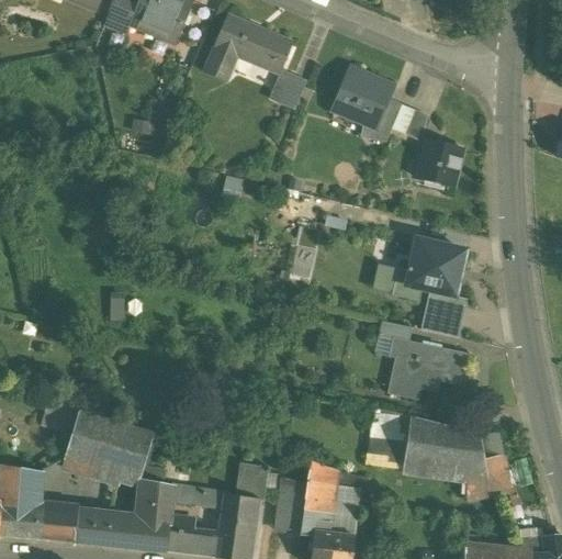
[(72,0),(96,10),(99,0),(72,0)]
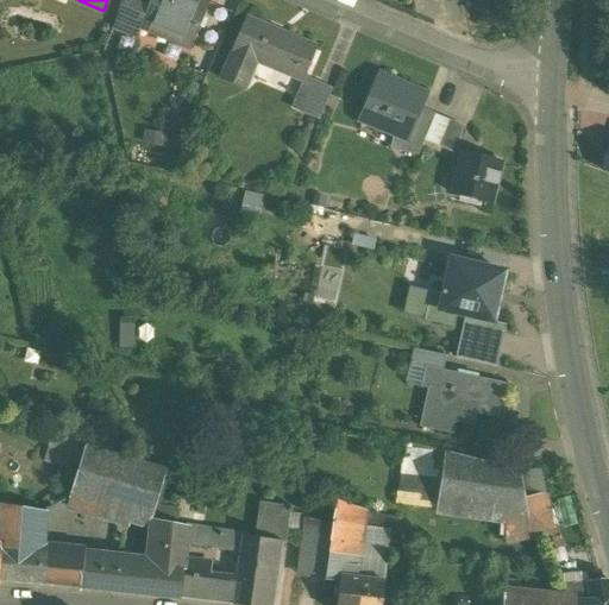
[(123,0),(113,24),(137,33),(140,25),(139,24),(149,0),(123,0)]
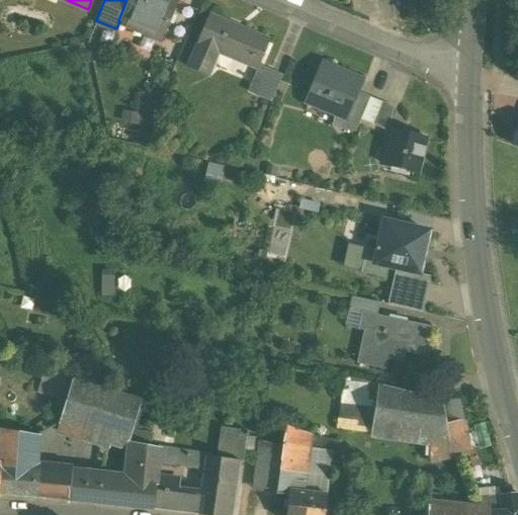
[(177,1),(175,0),(126,0),(118,20),(119,21),(161,38),(177,1)]
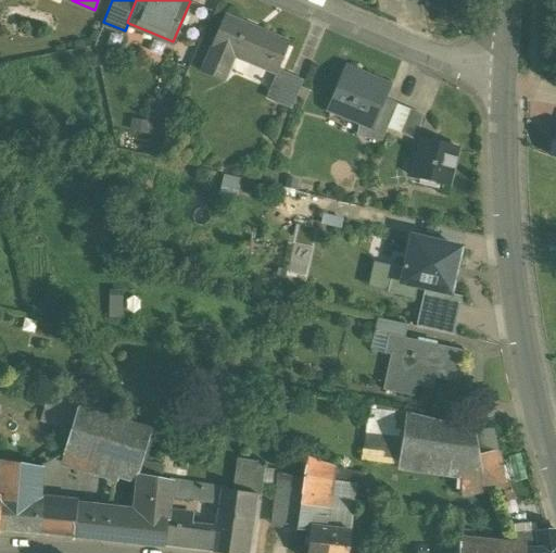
[(224,15),(211,45),(212,45),(201,71),(223,79),(232,53),(276,72),(288,41),(224,15)]
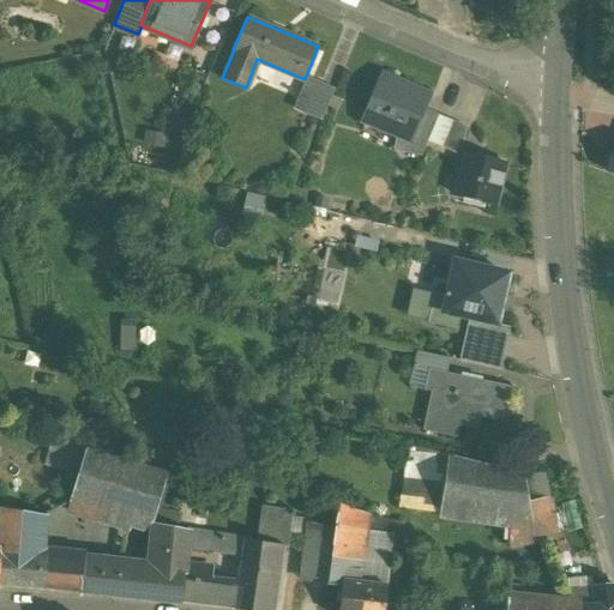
[(429,92),(383,73),(362,120),(396,134),(407,139),(409,140),(420,115),(423,107),(429,92)]
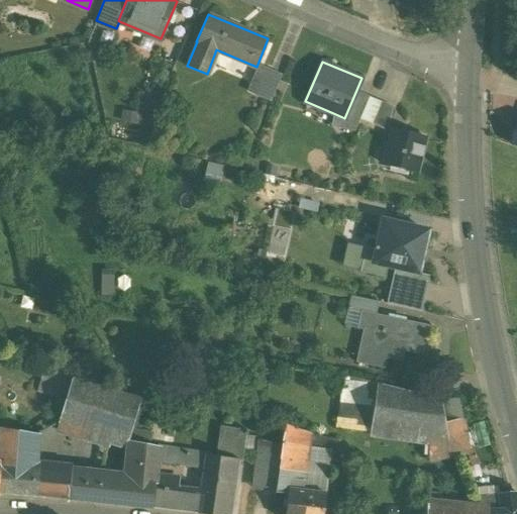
[(265,69),(254,94),(271,101),(282,73),(269,68),(268,70),(265,69)]
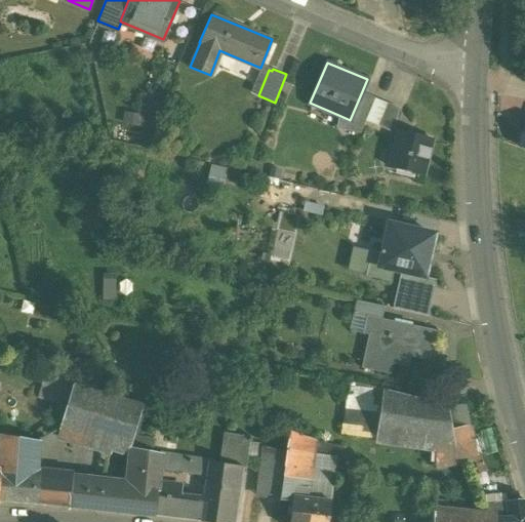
[(374,97),(362,91),(359,98),(371,105),(374,97)]
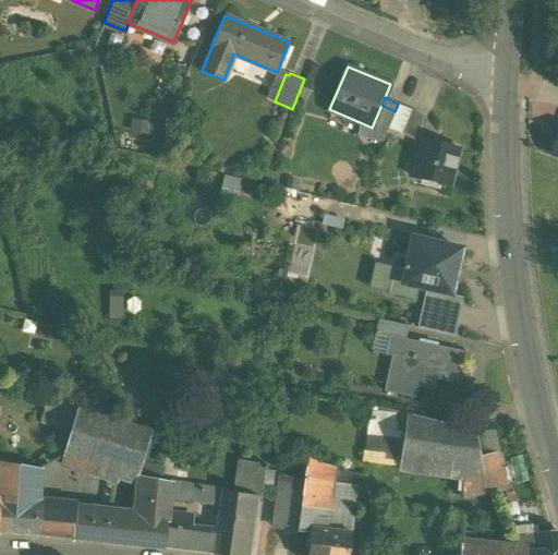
[(398,104),(395,111),(388,127),(400,132),(410,108),(398,104)]
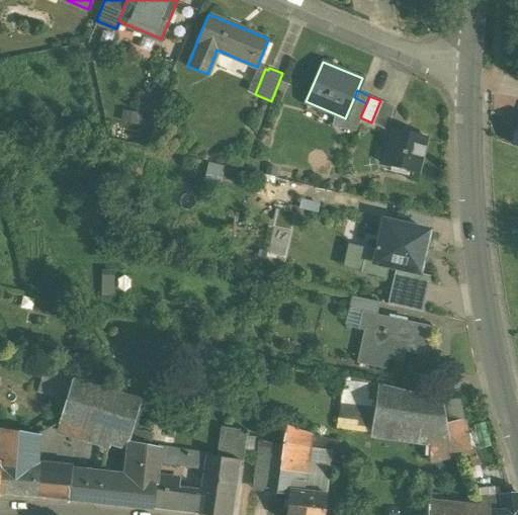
[(354,97),(345,118),(343,117),(342,127),(355,130),(360,117),(366,103),(354,97)]
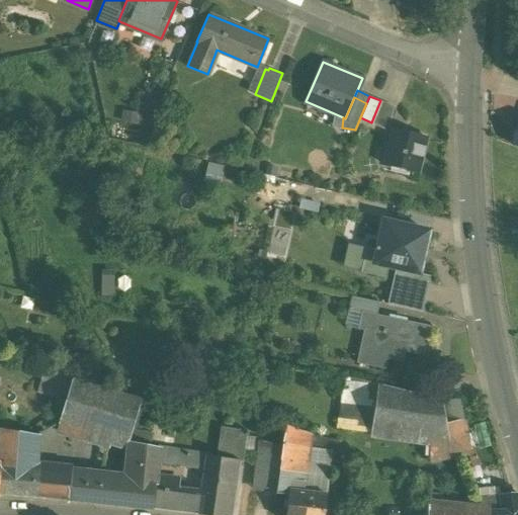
[(393,105),(380,100),(371,122),(386,129),(387,125),(393,105)]
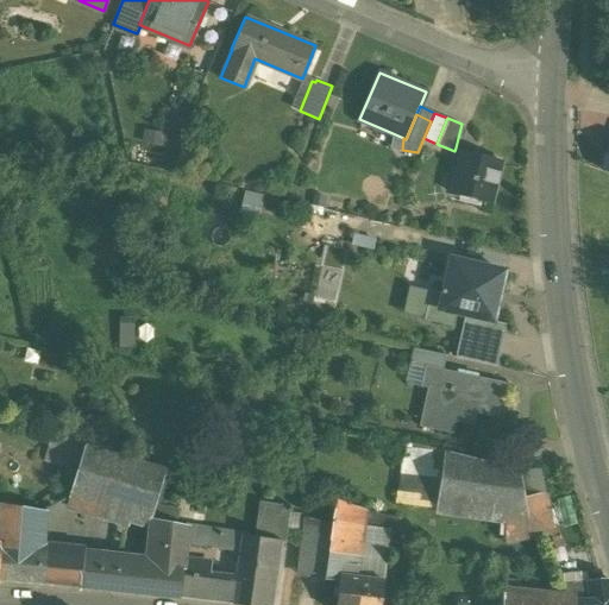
[(138,145),(155,147),(157,131),(140,128),(138,145)]
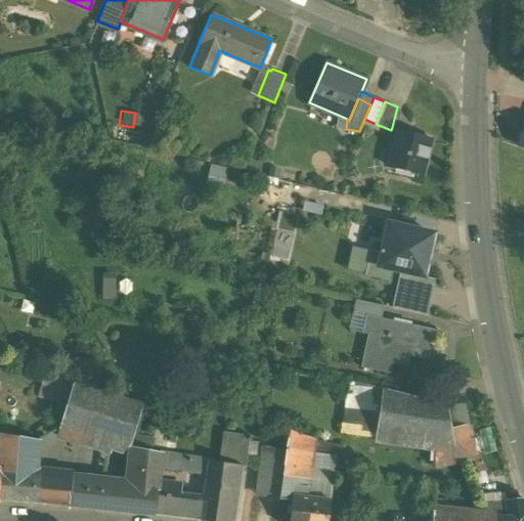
[(347,119),(338,115),(335,127),(346,129),(347,119)]
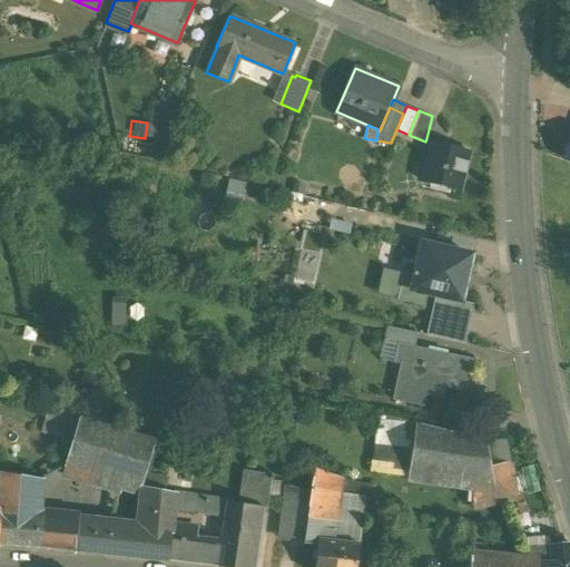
[(469,149),(432,140),(422,179),(459,189),(469,149)]
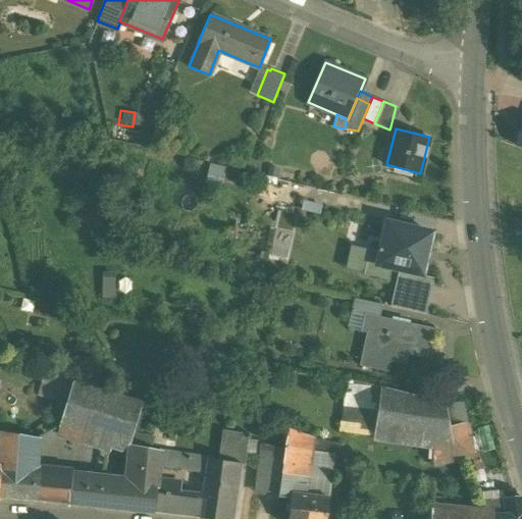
[(286,248),(295,213),(280,209),(272,244),(286,248)]
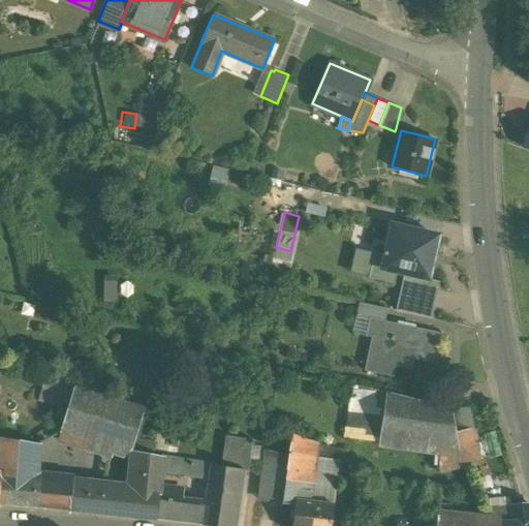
[(433,280),(442,234),(391,223),(380,270),(405,274),(433,280)]
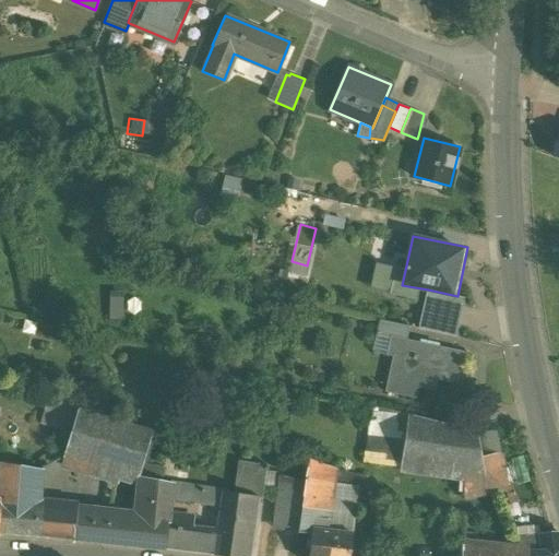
[(458,296),(428,290),(419,327),(458,334),(465,298),(458,296)]
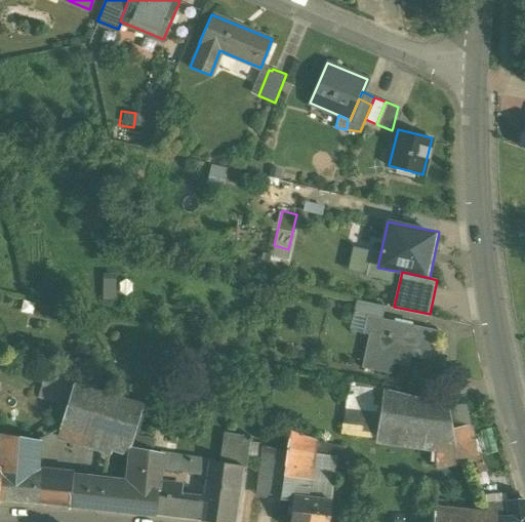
[(385,305),(358,299),(355,314),(366,316),(366,315),(381,318),(381,317),(385,305)]
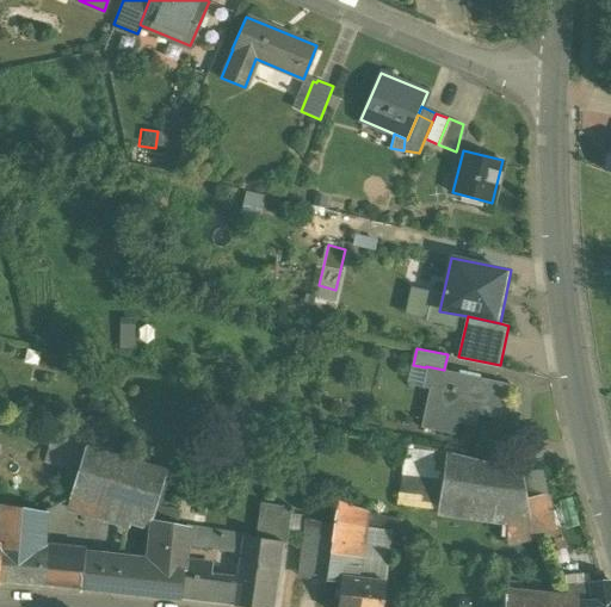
[(444,370),(426,366),(426,367),(423,386),(429,388),(421,426),(454,433),(457,421),(474,425),(477,413),(499,417),(506,382),(444,369),(444,370)]
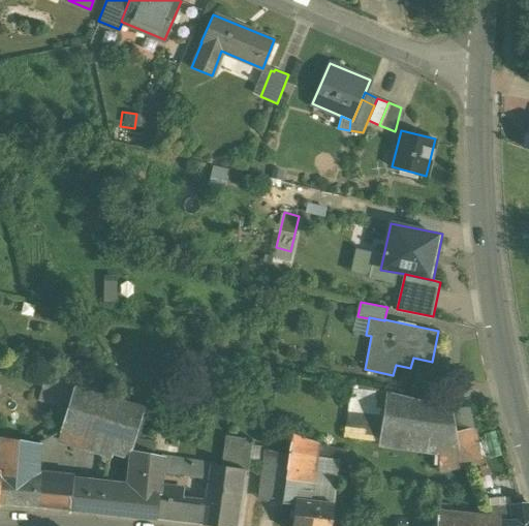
[(74,385),(44,377),(38,399),(67,407),(73,387),(74,385)]
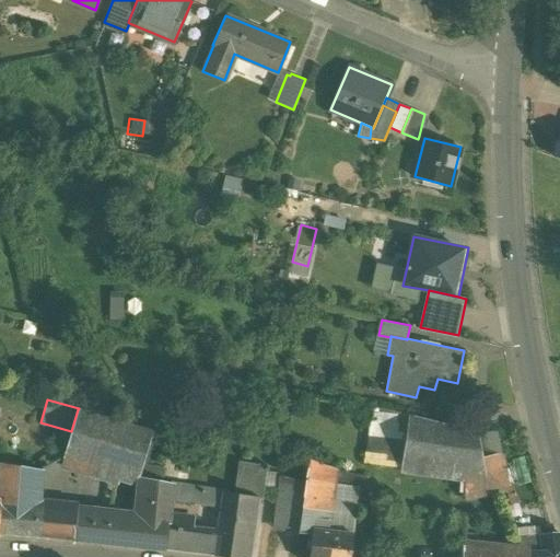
[(393,409),(373,405),(365,462),(384,464),(393,409)]
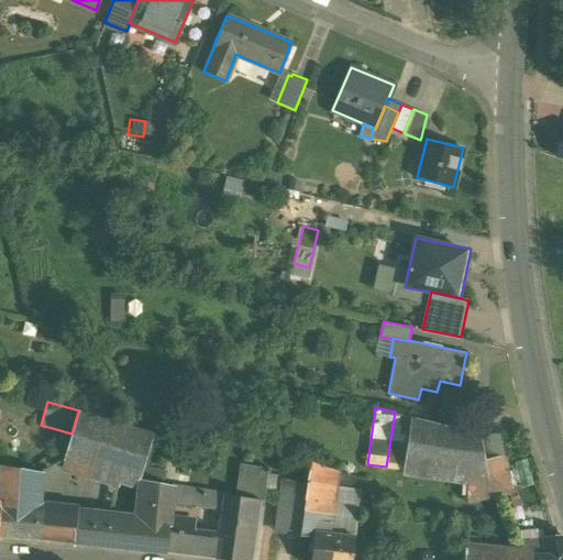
[(153,432),(78,412),(72,434),(64,458),(139,480),(140,480),(140,479),(143,467),(153,432)]
